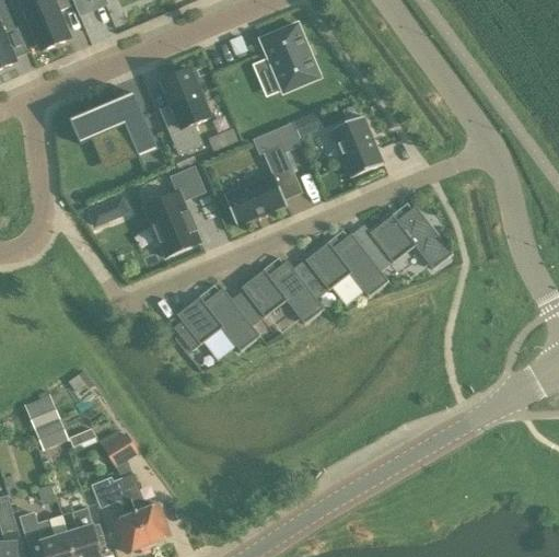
[(0,67),(15,60),(3,33),(15,27),(2,0),(0,0),(0,67)]
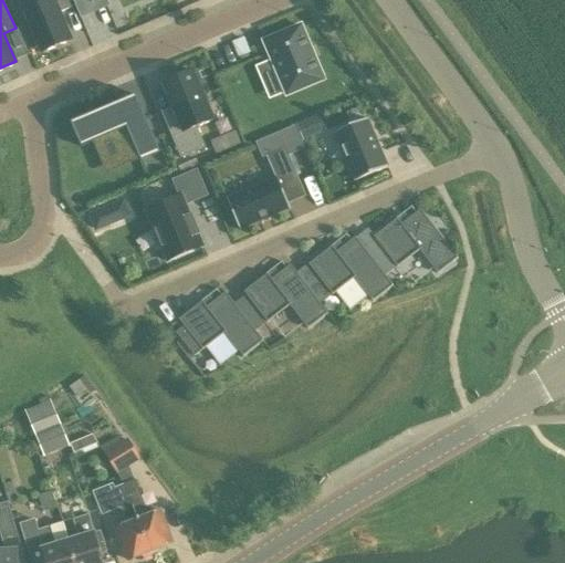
[(70,38),(58,10),(70,4),(67,0),(23,0),(21,1),(41,50),(70,38)]
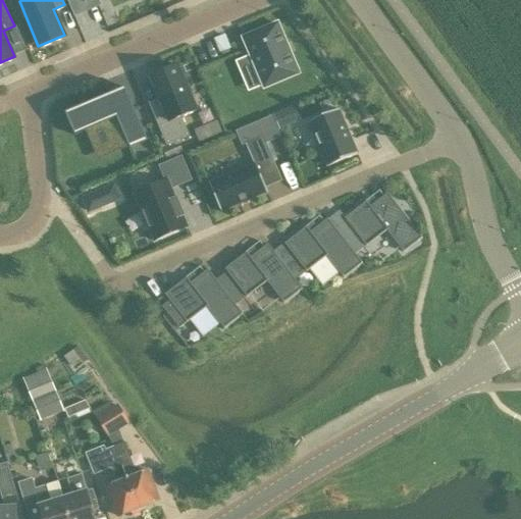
[(67,0),(72,12),(86,6),(83,0),(67,0)]
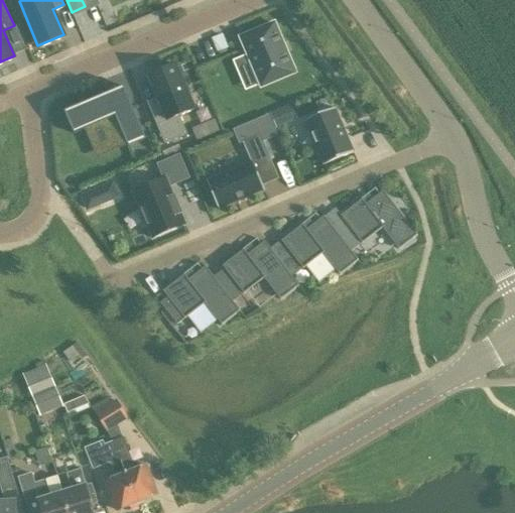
[(273,21),(239,35),(260,85),(293,71),(273,21)]
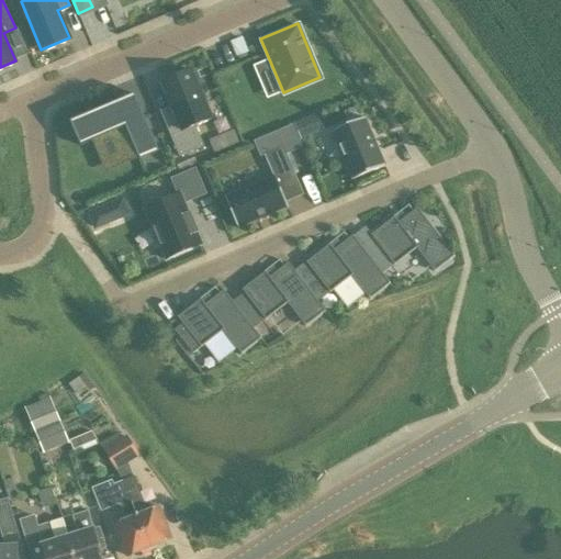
[(178,154),(203,144),(194,123),(211,116),(190,68),(161,80),(171,103),(159,108),(178,154)]
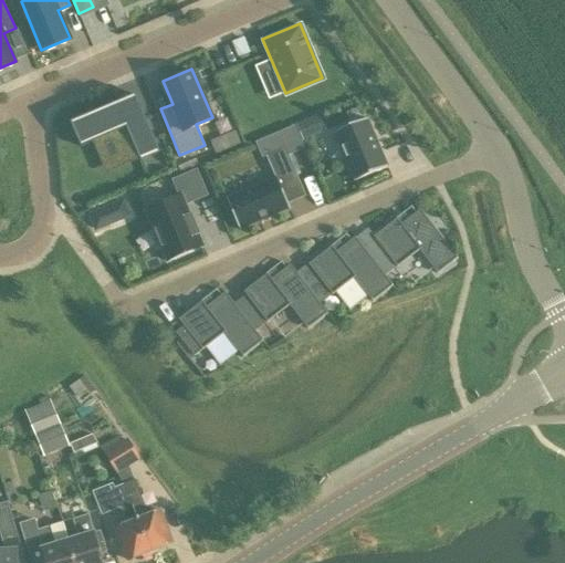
[(135,86),(69,113),(81,143),(95,137),(96,141),(113,134),(123,160),(138,155),(139,158),(160,150),(135,86)]
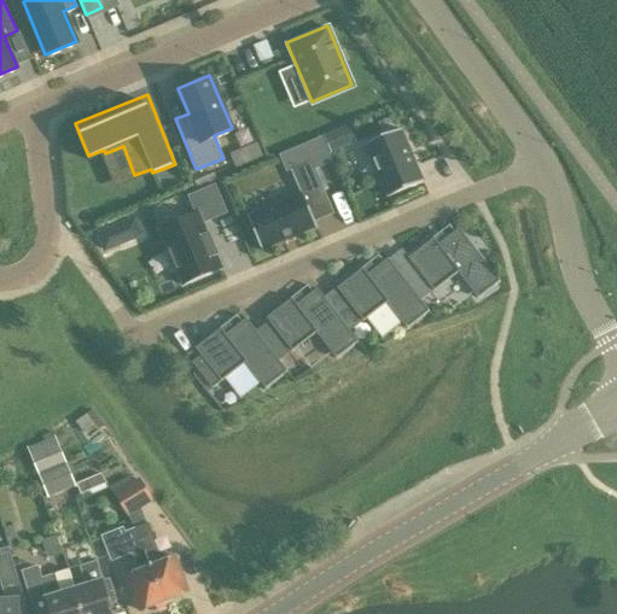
[(338,147),(360,136),(353,120),(330,130),(338,147)]
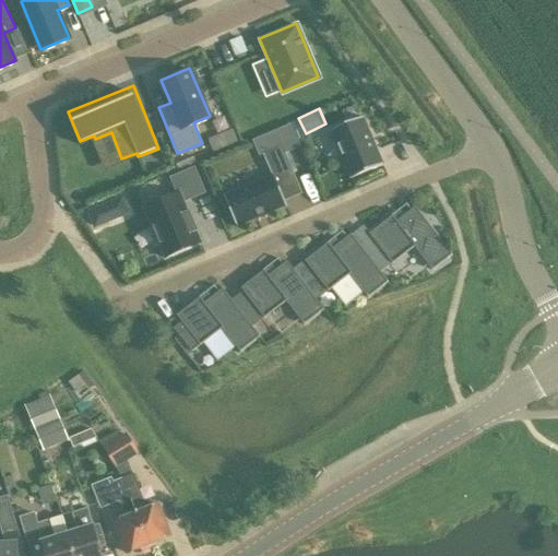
[(348,176),(381,163),(361,114),(329,128),(348,176)]
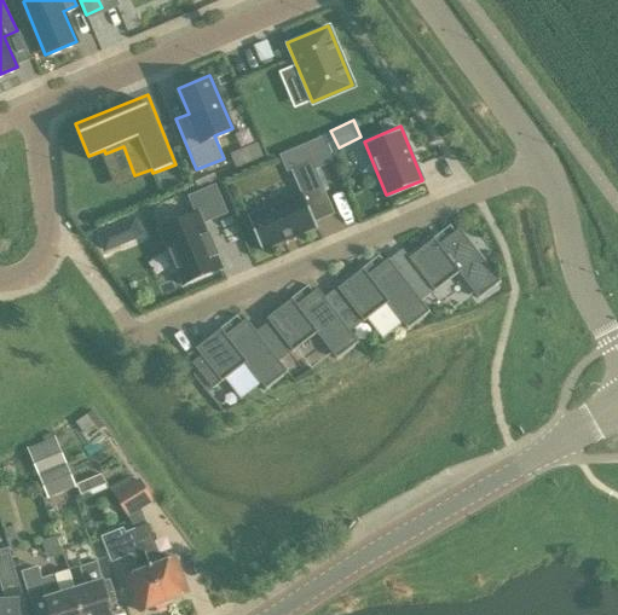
[(236,146),(240,161),(267,156),(265,141),(236,146)]
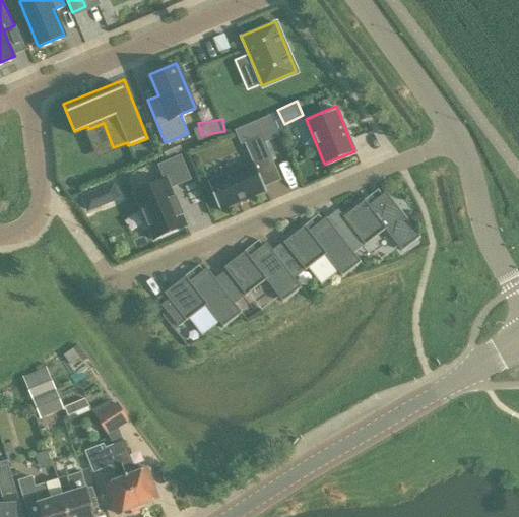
[(218,210),(264,190),(255,169),(272,162),(261,134),(244,141),(252,160),(206,180),(218,210)]
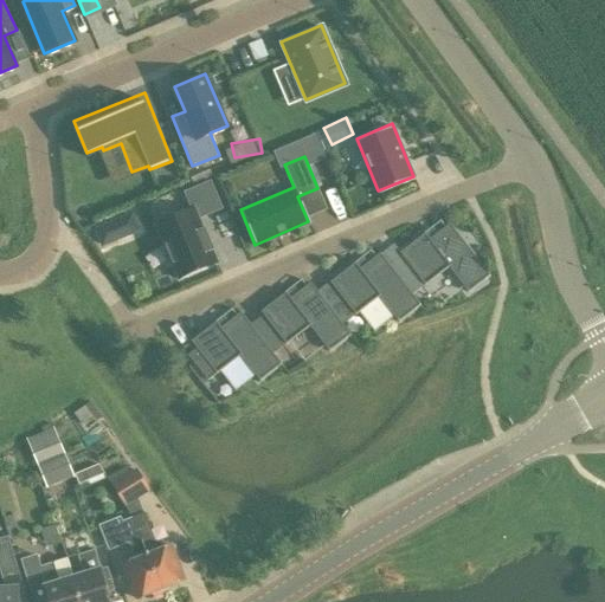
[(156,224),(179,276),(216,260),(211,248),(213,247),(205,226),(203,227),(198,217),(221,206),(210,179),(185,189),(192,208),(156,224)]
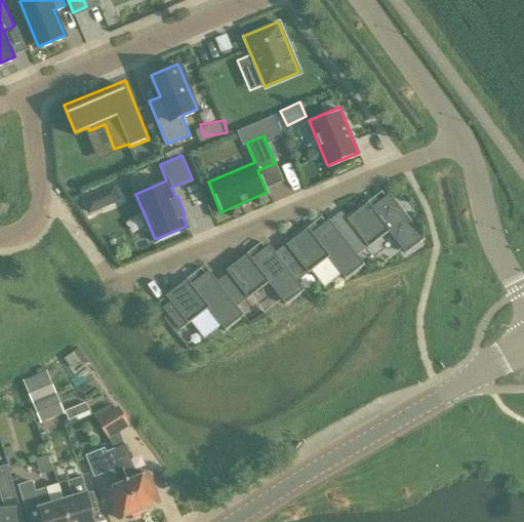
[(406,251),(425,237),(390,193),(372,206),(368,201),(347,218),(368,245),(388,229),(406,251)]
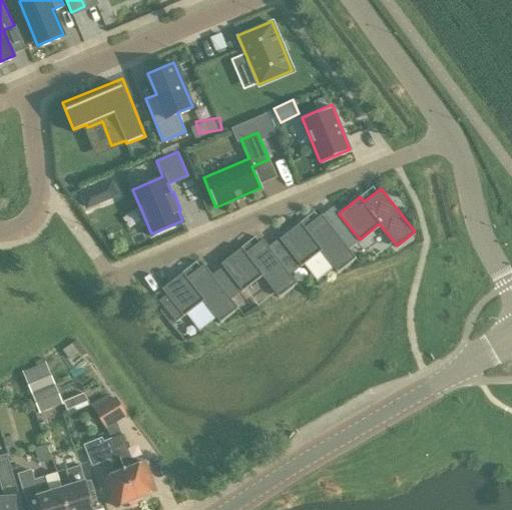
[(338,271),(356,257),(322,212),(304,226),(300,221),(280,238),(302,266),(322,249),(338,271)]
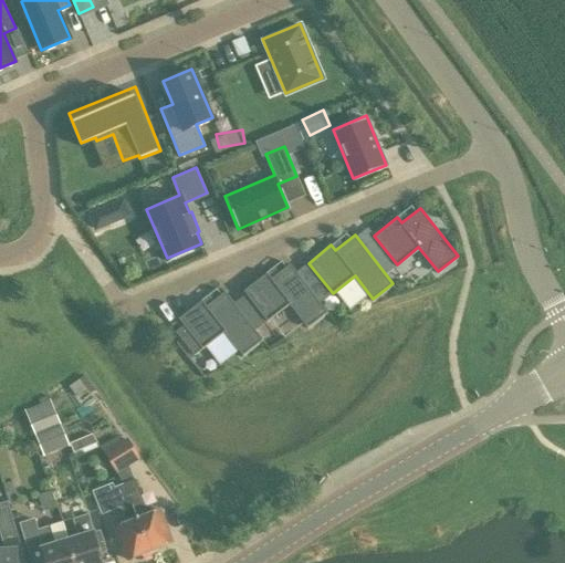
[(307,326),(327,311),(290,264),(272,279),(268,273),(244,291),(268,320),(289,303),(307,326)]
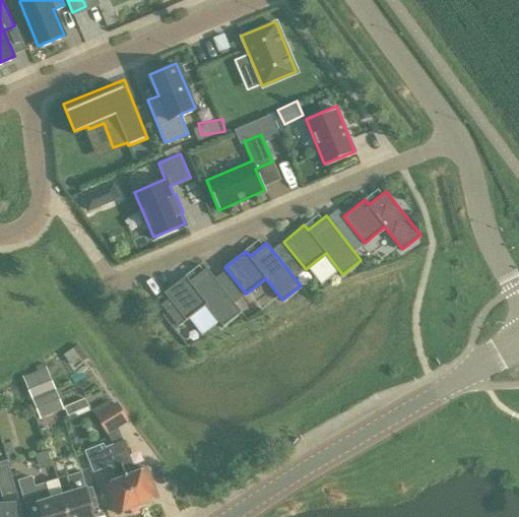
[(166,308),(178,324),(205,303),(222,325),(241,311),(206,267),(190,280),(186,275),(165,293),(173,303),(166,308)]
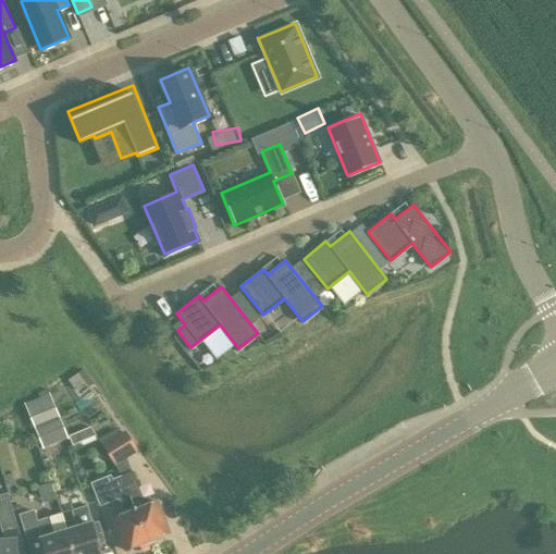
[(77,370),(66,378),(75,389),(85,380),(77,370)]
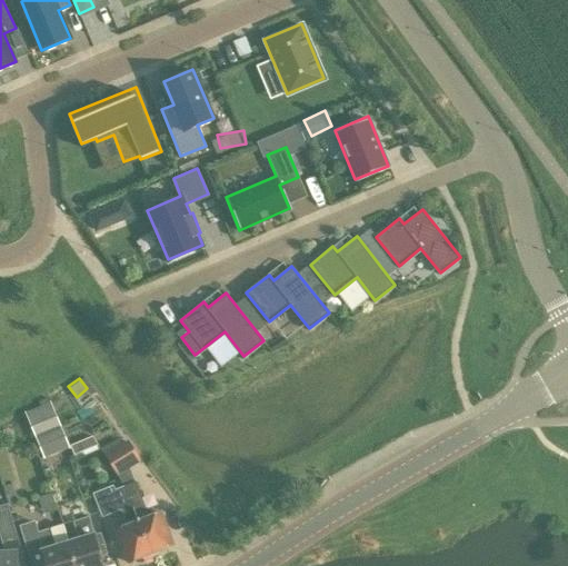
[(39,404),(23,410),(42,456),(68,445),(47,395),(37,398),(39,404)]
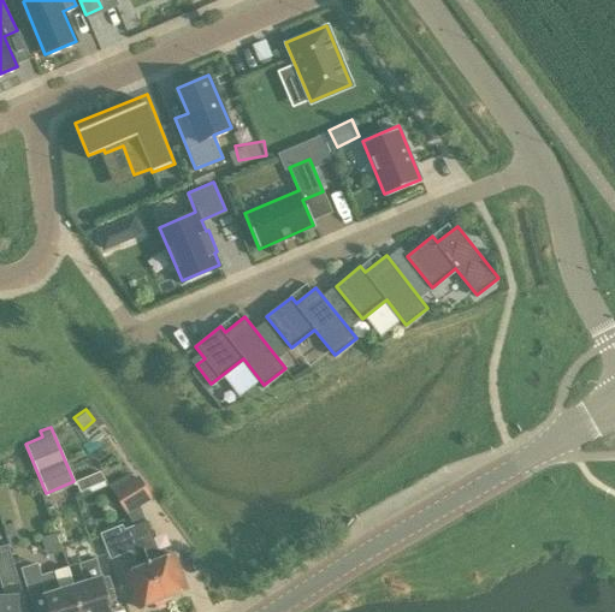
[(84,485),(111,479),(108,468),(82,475),(84,485)]
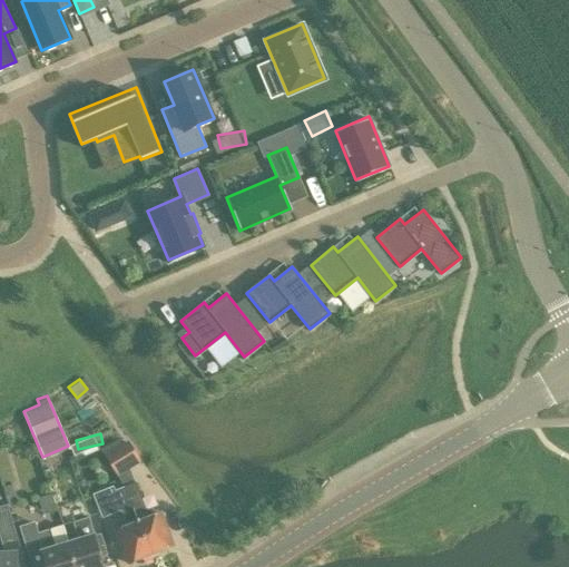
[(104,453),(116,473),(139,460),(126,439),(104,453)]
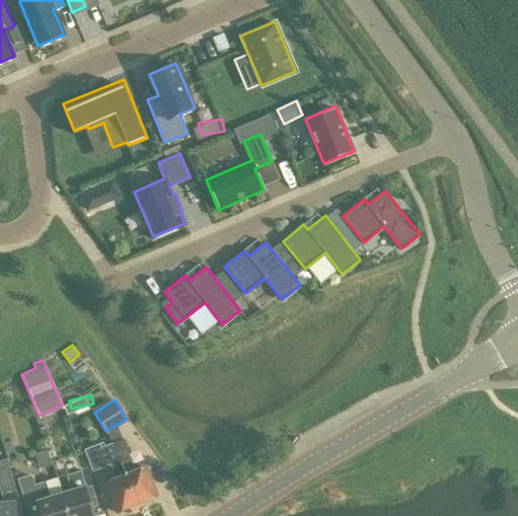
[(145,504),(146,499),(156,495),(145,466),(135,470),(122,437),(113,441),(138,506),(145,504)]
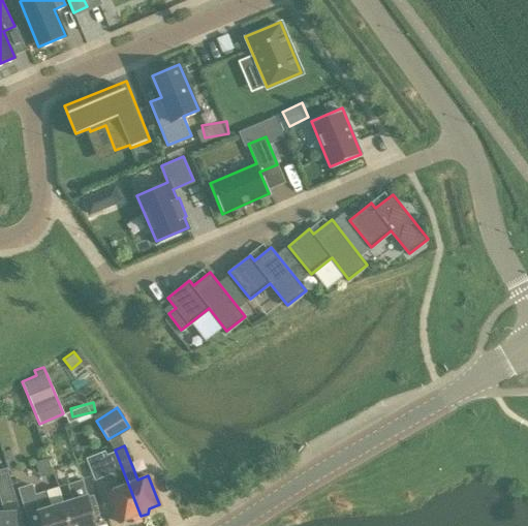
[(141,516),(115,450),(105,453),(104,449),(85,457),(94,478),(112,472),(118,488),(107,492),(120,520),(130,516),(133,519),(141,516)]
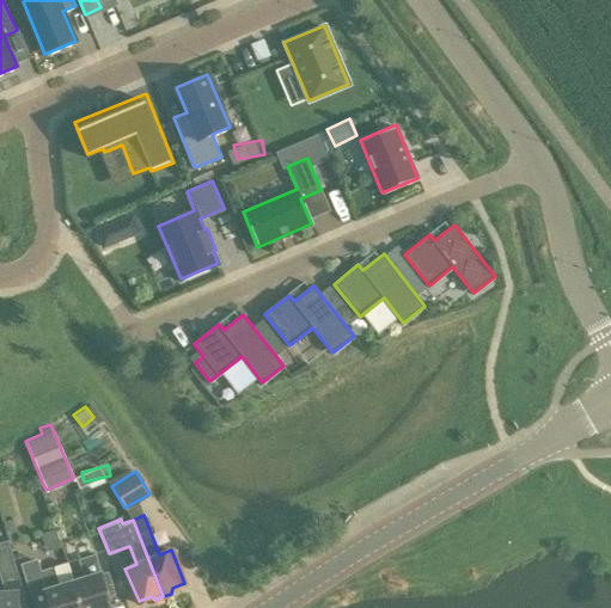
[(0,578),(4,591),(22,590),(7,539),(0,540),(0,578)]
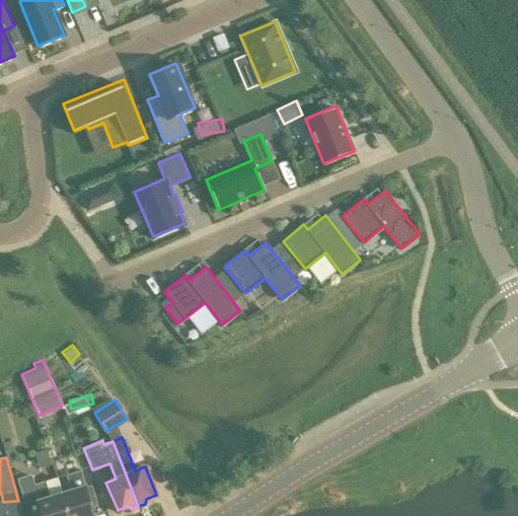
[(71,492),(62,494),(68,515),(94,515),(87,487),(85,487),(80,468),(66,473),(71,492)]
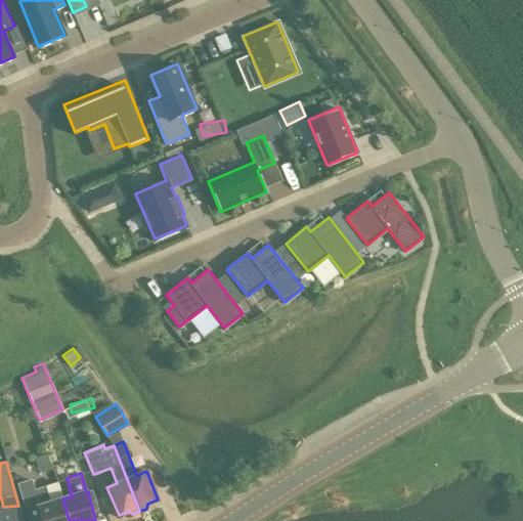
[(41,520),(69,520),(62,498),(62,500),(56,481),(34,488),(31,477),(16,481),(28,520),(36,520),(41,520)]
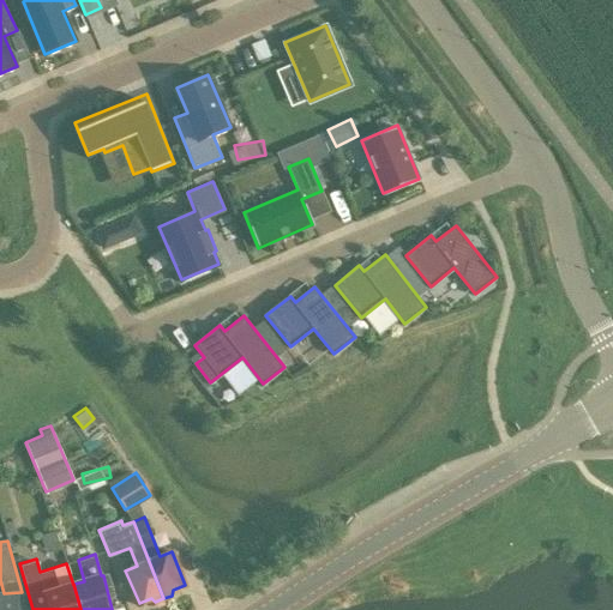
[(17,609),(17,593),(0,593),(0,609),(17,609)]
